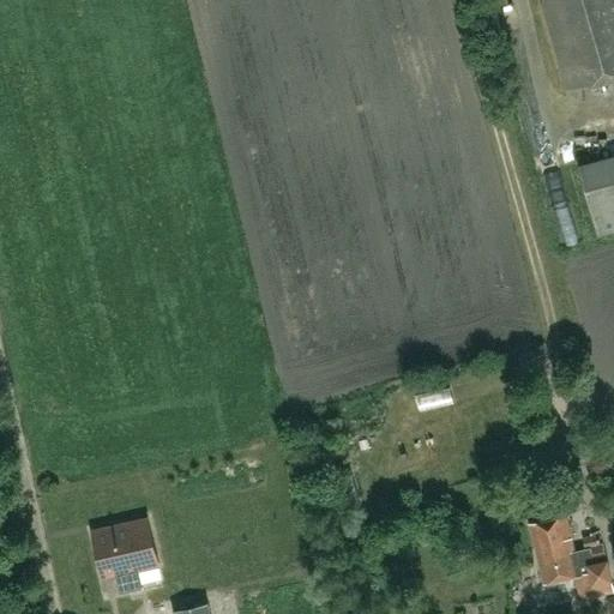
[(613,0),(541,0),(567,89),(613,74),(613,0)]
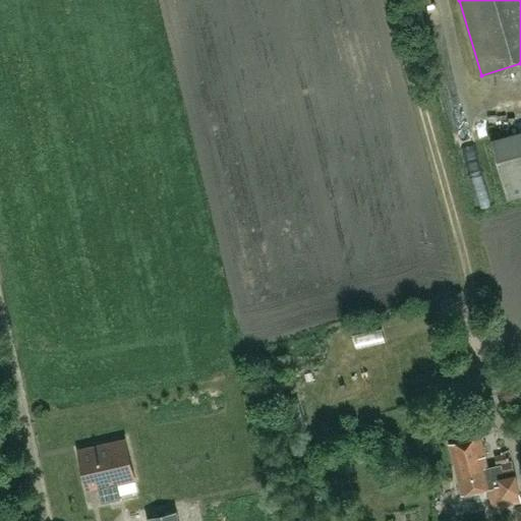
[(520,194),(520,130),(490,139),(507,198),(520,194)]
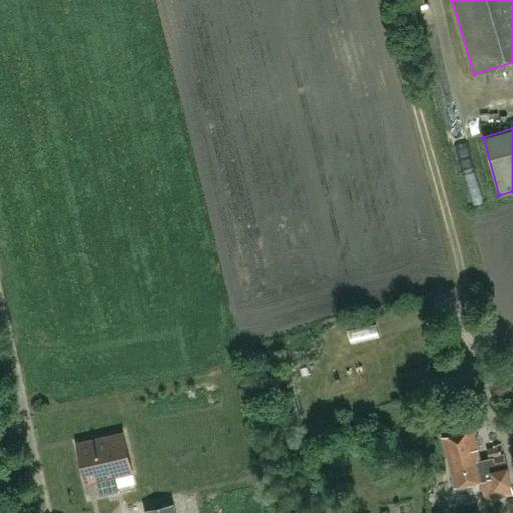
[(465,333),(456,336),(463,353),(472,349),(465,333)]
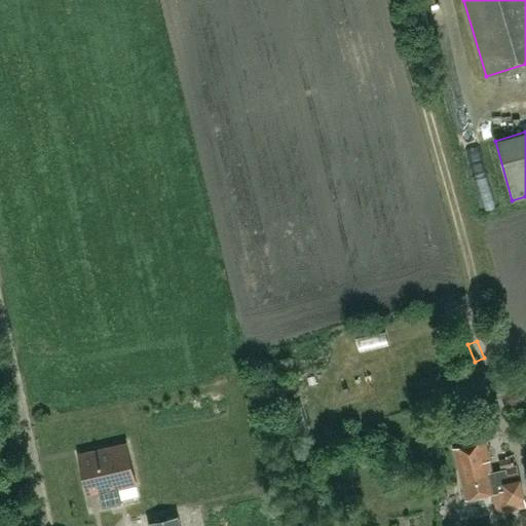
[(427,429),(448,425),(446,415),(425,419),(427,429)]
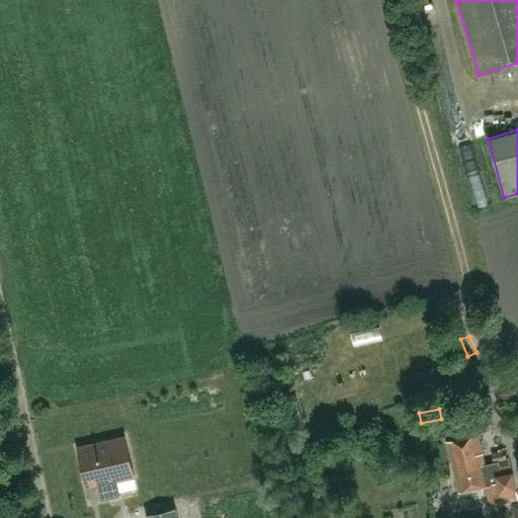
[(517,497),(509,458),(507,458),(484,463),(478,434),(445,441),(457,493),(485,487),(490,507),(517,500),(517,497)]
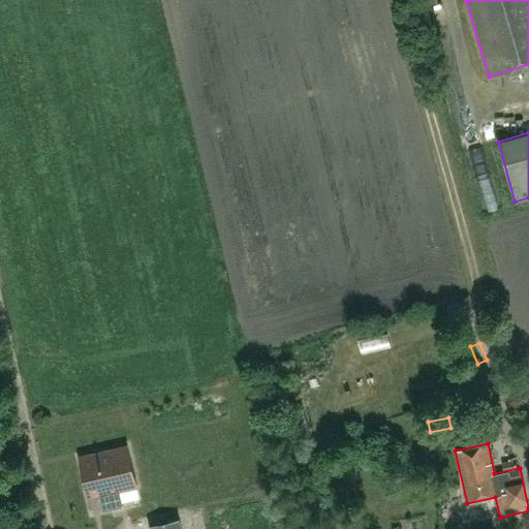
[(99,494),(103,510),(123,505),(119,490),(136,486),(127,445),(79,456),(88,496),(99,494)]
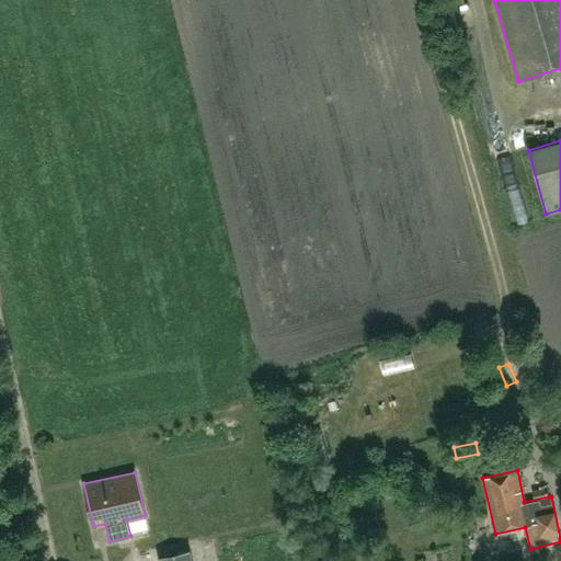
[(191,560),(190,550),(159,556),(159,560),(191,560)]
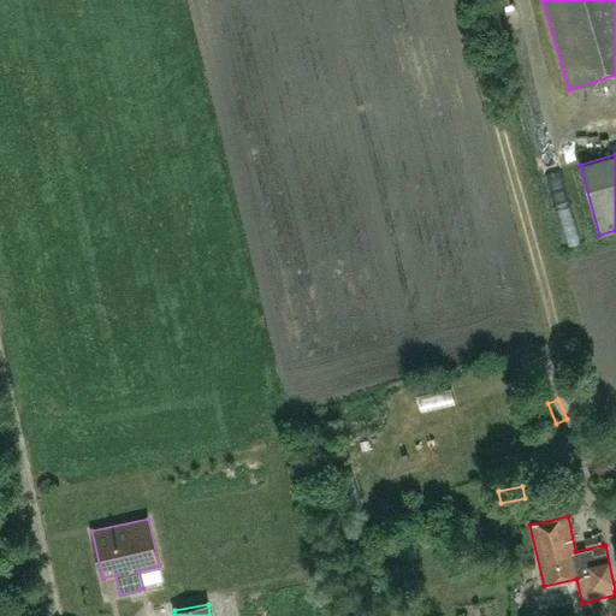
All buildings are outlined.
